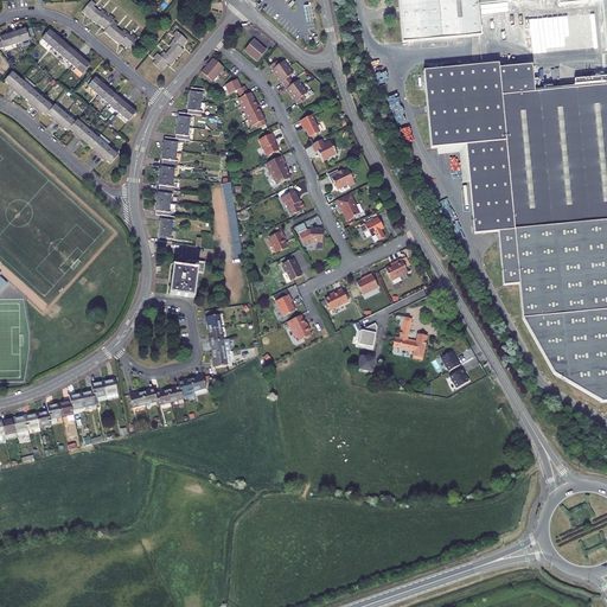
[(398,0),(402,43),(465,37),(478,37),(480,36),(479,13),(478,5),(477,0),(398,0)]
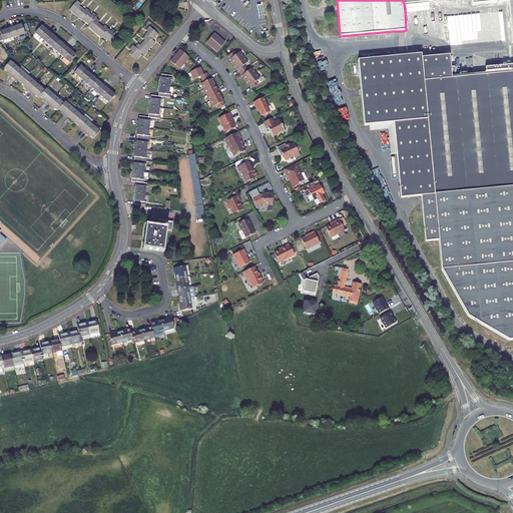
[(439,8),(439,0),(442,0),(403,0),(404,4),(405,11),(412,10),(439,8)]
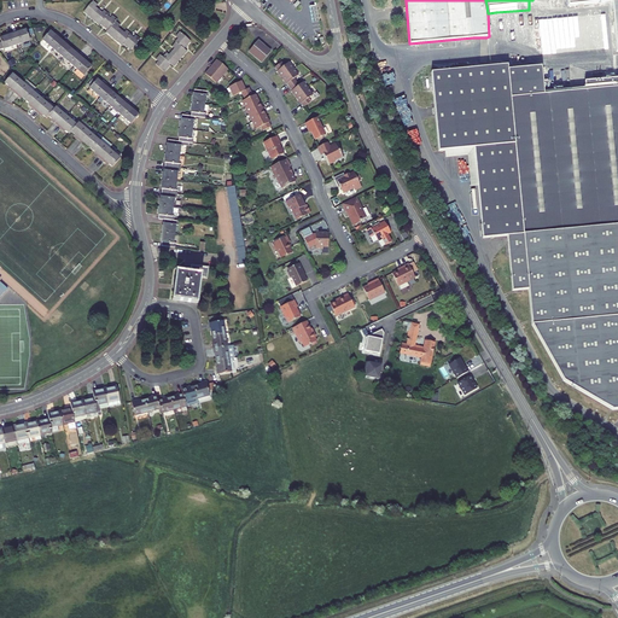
[(617,0),(566,0),(567,6),(611,3),(616,52),(617,51),(617,0)]
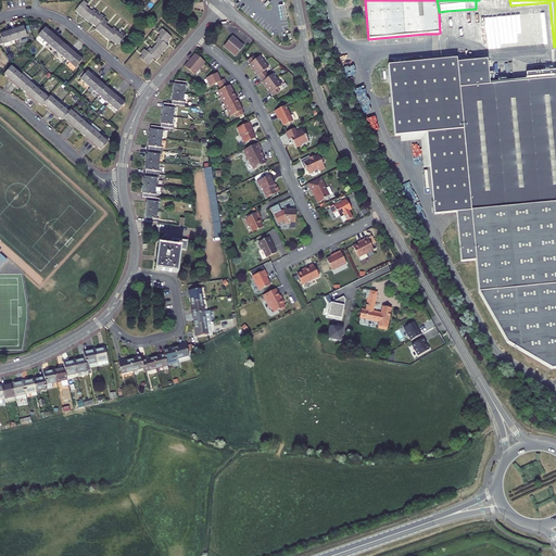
[(96,29),(109,40),(111,39),(117,46),(126,36),(122,32),(121,34),(117,32),(118,30),(114,27),(112,29),(106,24),(109,23),(104,19),(105,17),(101,14),(100,16),(97,13),(98,12),(93,9),(92,11),(87,5),(88,4),(84,1),(75,11),(89,23),(90,22),(97,27),(96,29)]
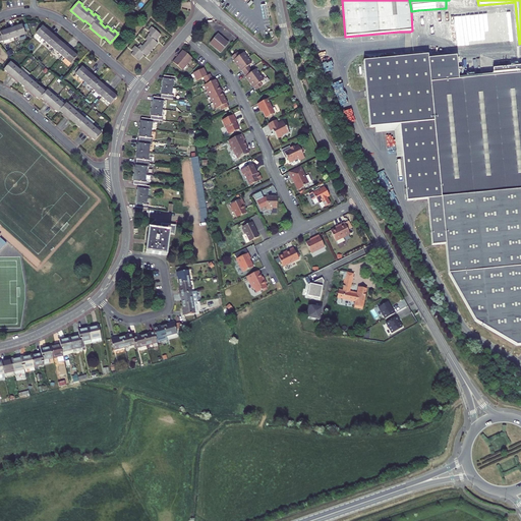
[(513,12),(493,13),(495,37),(514,36),(513,12)]
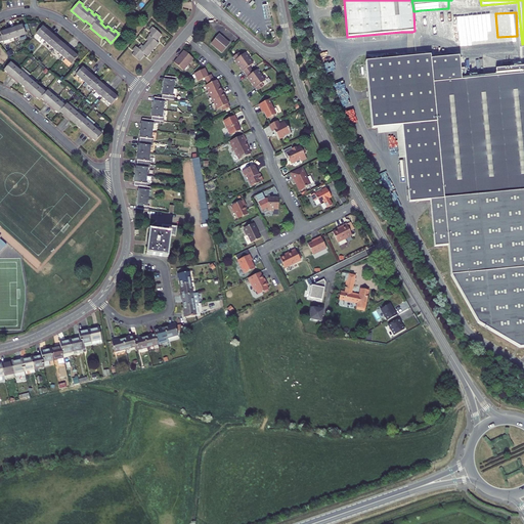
[(481,15),(461,17),(462,39),(472,39),(472,42),(483,41),(481,15)]
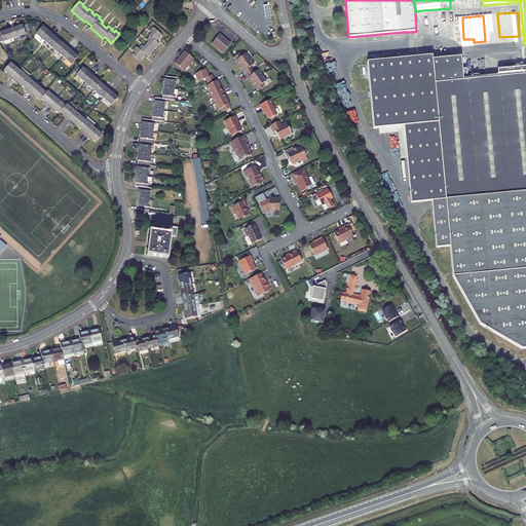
[(27,35),(23,25),(15,27),(11,28),(15,38),(27,35)]
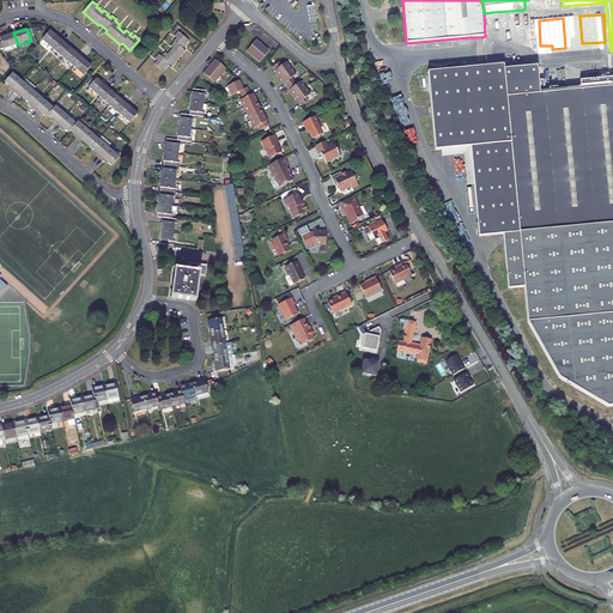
[(62,38),(59,36),(58,36),(50,30),(42,40),(54,49),(62,38)]
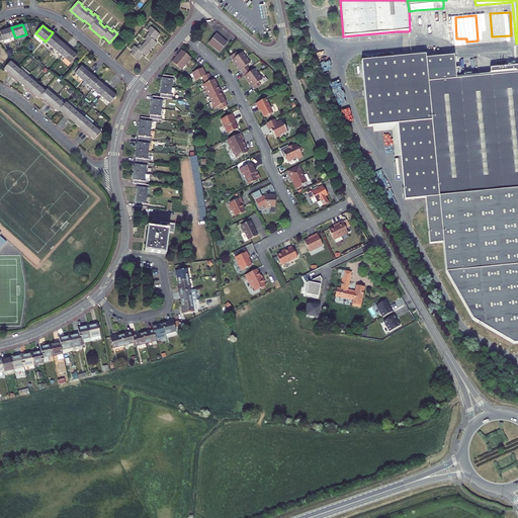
[(146,56),(157,44),(154,41),(160,34),(151,26),(148,30),(150,32),(147,35),(148,35),(145,39),(147,40),(142,47),(140,45),(137,49),(135,47),(132,50),(134,52),(131,55),(138,61),(144,54),(146,56)]
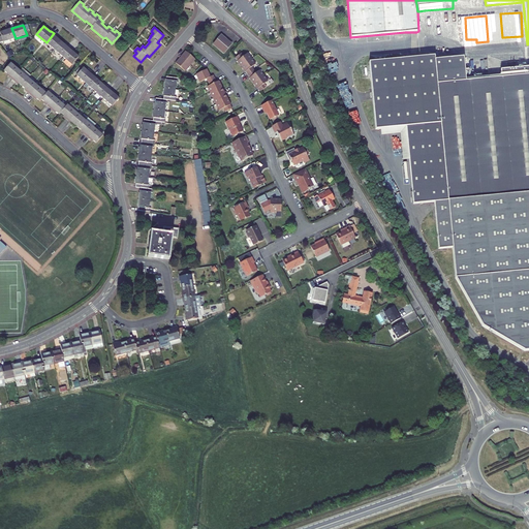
[(8,30),(0,32),(2,36),(3,41),(4,42),(16,38),(11,28),(7,29),(8,30)]
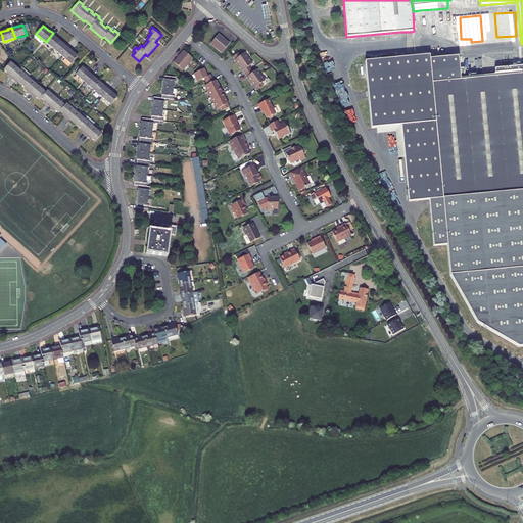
[(61,42),(55,36),(56,36),(53,33),(46,42),(54,49),(61,42)]
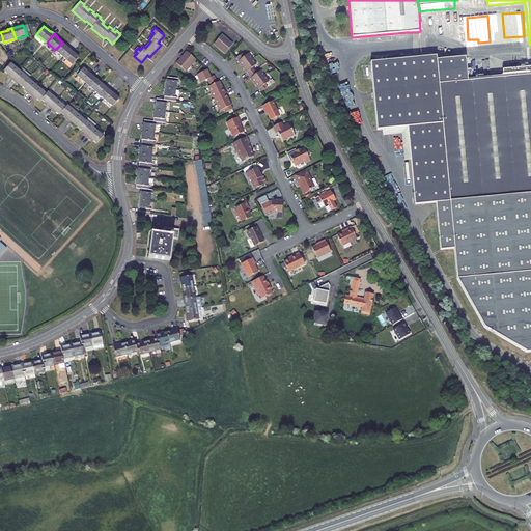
[(215,44),(225,53),(232,44),(222,35),(215,44)]
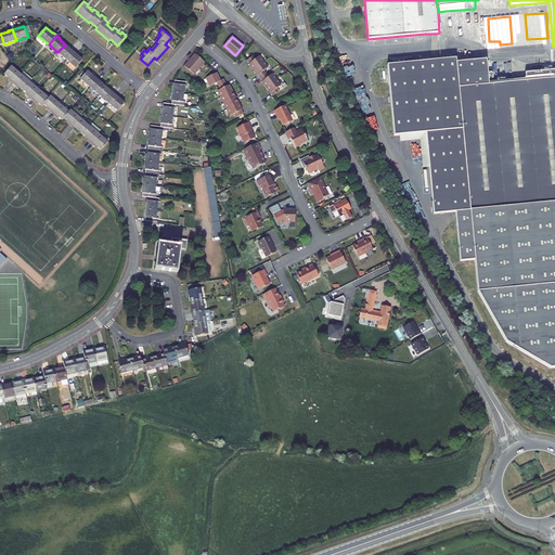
[(75,51),(72,48),(71,49),(65,44),(57,52),(67,61),(75,51)]
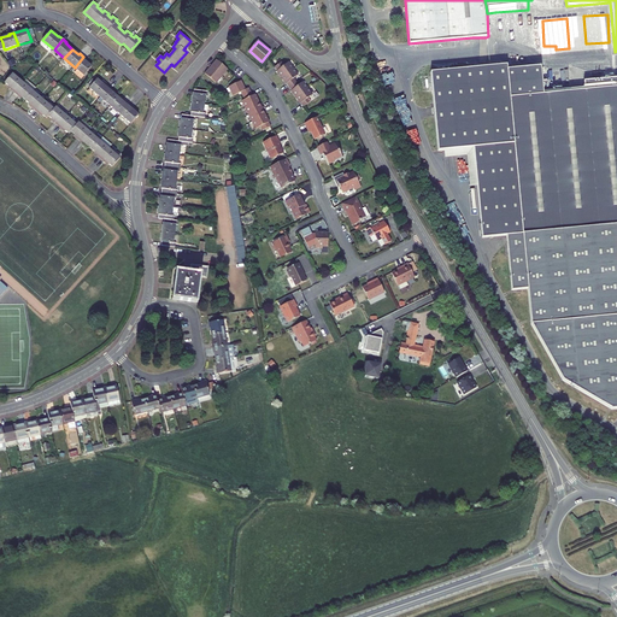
[(93,66),(86,60),(87,59),(83,57),(75,68),(84,76),(93,66)]
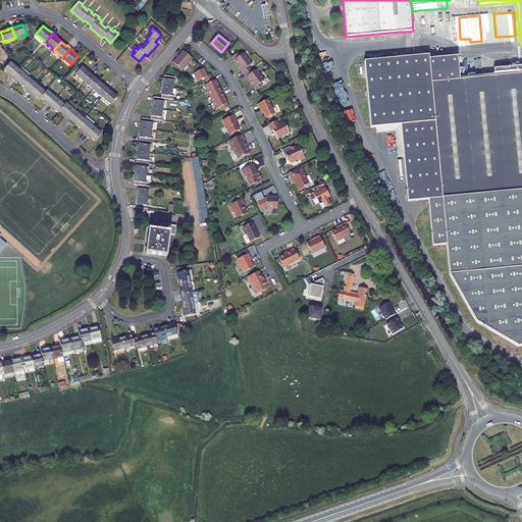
[(183,51),(172,63),(181,71),(193,59),(183,51)]
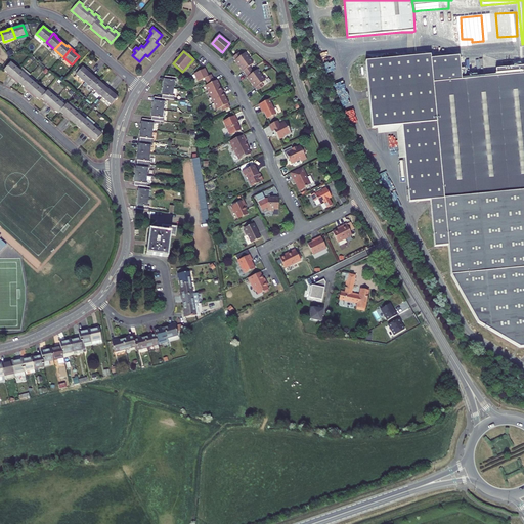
[(247,77),(255,88),(256,88),(258,91),(264,86),(262,83),(265,81),(257,70),(254,73),(252,70),(250,67),(253,63),(249,58),(245,53),(242,55),(239,52),(232,57),(235,60),(234,60),(243,72),(244,72),(248,77),(247,77)]
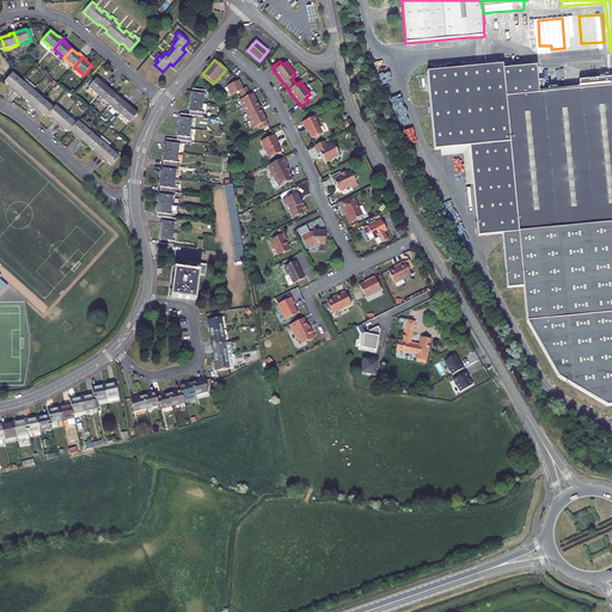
[(471,68),(427,72),(434,151),(470,147),(478,236),(502,233),(507,287),(558,377),(606,405),(611,404),(611,77),(579,80),(580,90),(565,91),(563,73),(537,75),(537,66),(503,68),(503,65),(485,67),(471,68)]
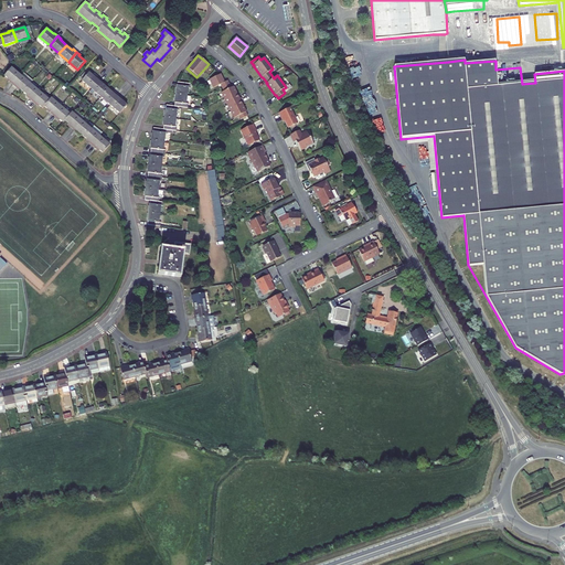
[(11,81),(10,82),(13,84),(21,75),(12,67),(6,76),(11,81)]
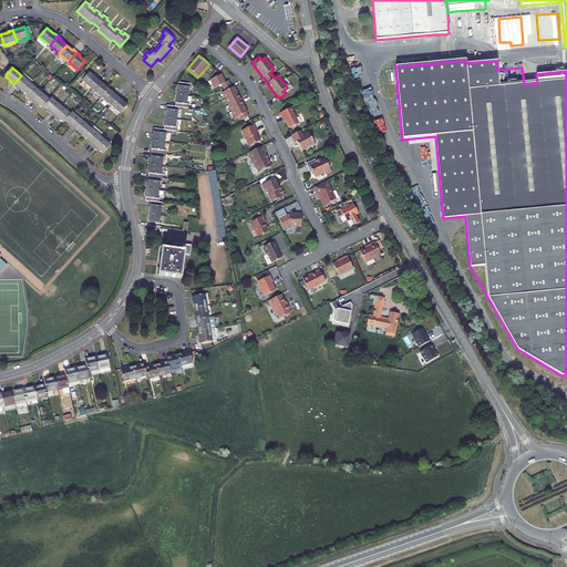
[(89,75),(83,81),(92,89),(101,80),(98,76),(96,78),(90,73),(89,75)]
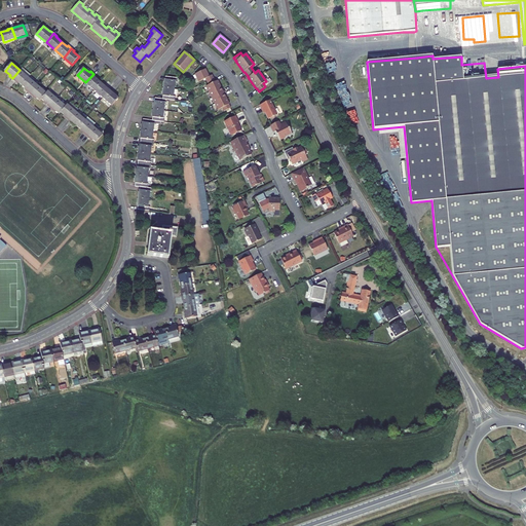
[(215,105),(218,110),(222,108),(224,112),(230,108),(229,105),(226,99),(223,92),(220,86),(218,81),(215,82),(214,78),(212,75),(209,77),(205,69),(194,74),(198,82),(205,79),(207,82),(209,85),(207,86),(209,92),(212,99),(215,105)]
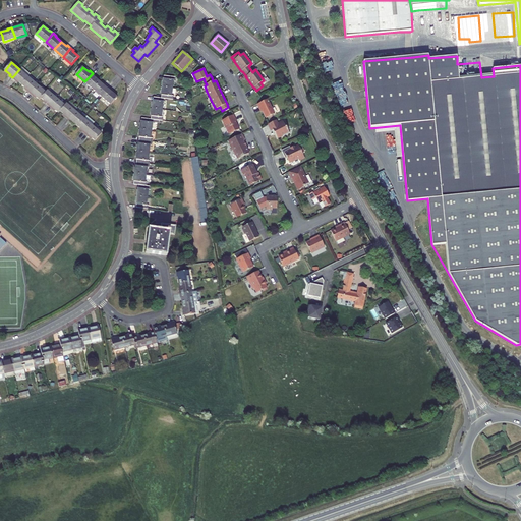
[(15,80),(16,79),(21,84),(29,76),(19,69),(12,77),(15,80)]
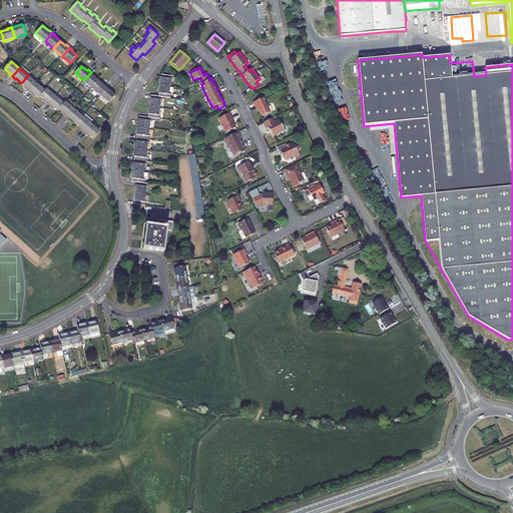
[(92,87),(99,80),(93,75),(94,74),(91,72),(83,80),(81,83),(84,85),(87,83),(92,87)]
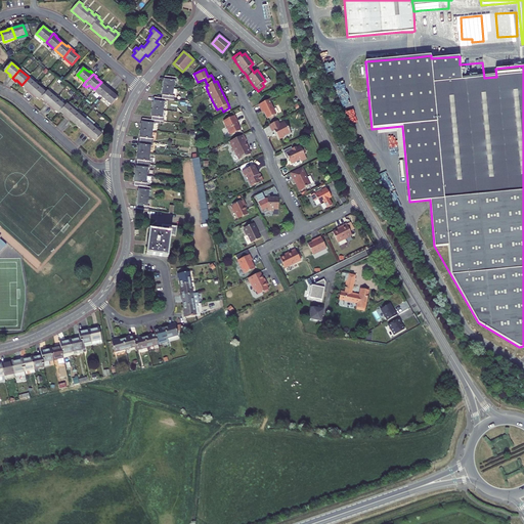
[(165,80),(164,79),(164,87),(174,88),(175,81),(176,81),(176,77),(166,76),(165,80)]
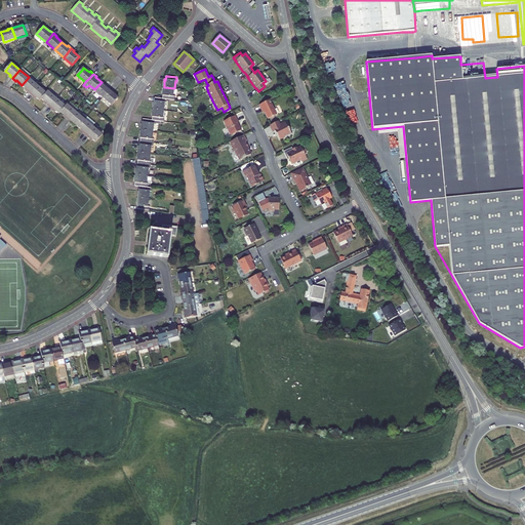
[(28,90),(27,91),(30,93),(38,85),(29,77),(22,85),(28,90)]
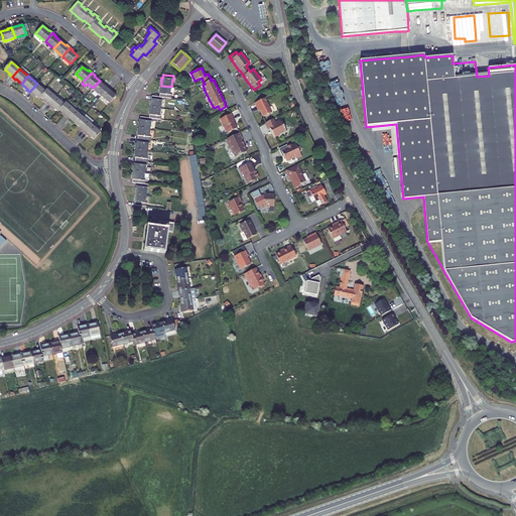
[(102,96),(109,88),(106,85),(105,86),(100,81),(93,88),(102,96)]
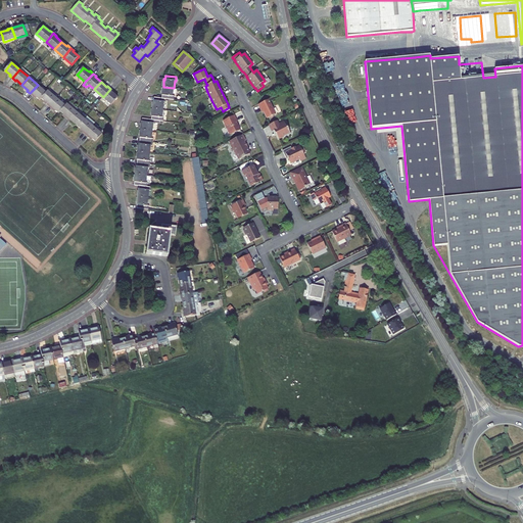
[(34,95),(40,100),(41,98),(46,92),(38,85),(30,93),(33,96),(34,95)]
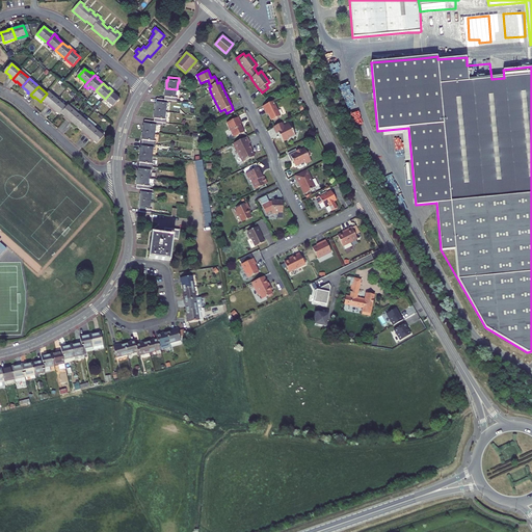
[(166,97),(165,100),(168,100),(177,101),(177,98),(176,98),(177,89),(166,88),(165,97),(166,97)]
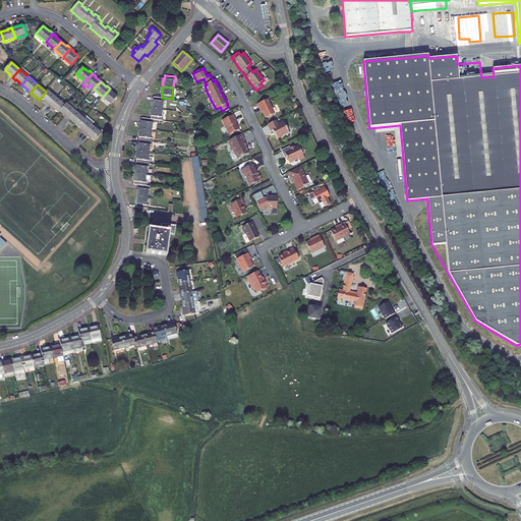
[(118,97),(112,92),(113,91),(110,89),(103,97),(111,104),(118,97)]
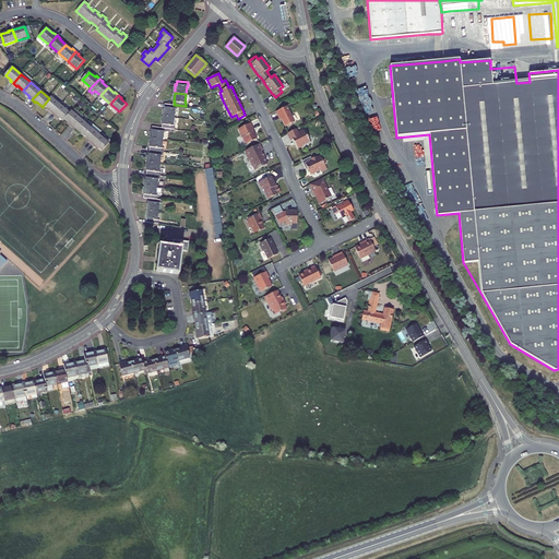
[(50,109),(49,110),(52,114),(61,105),(51,96),(49,98),(44,105),(50,109)]
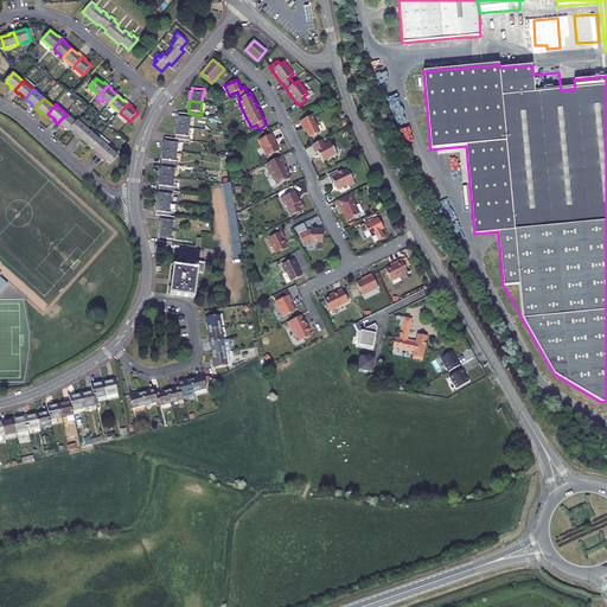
[(180,117),(178,116),(177,126),(189,127),(190,119),(192,119),(192,114),(189,114),(180,113),(180,117)]
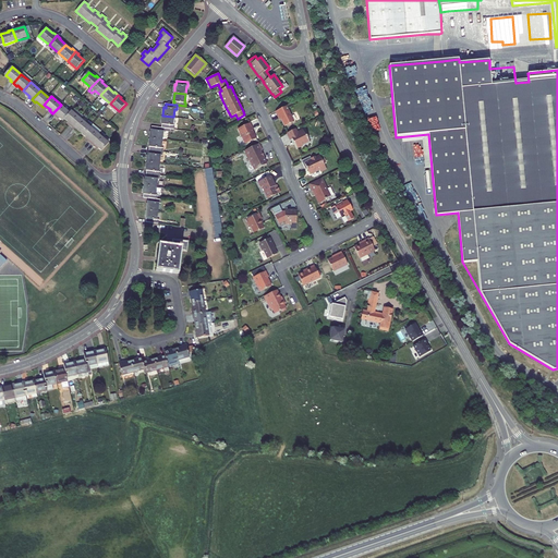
[(57,114),(63,120),(64,119),(70,112),(61,105),(52,113),(56,116),(57,114)]
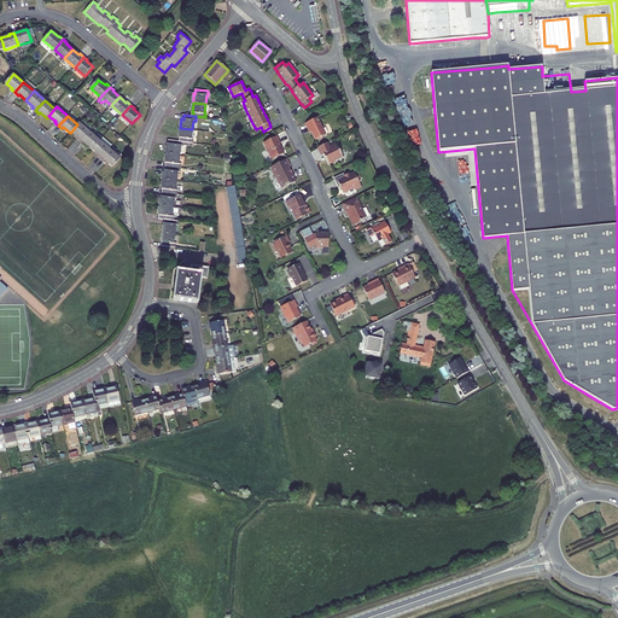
[(309,128),(315,140),(326,135),(316,117),(304,123),(308,129),(309,128)]
